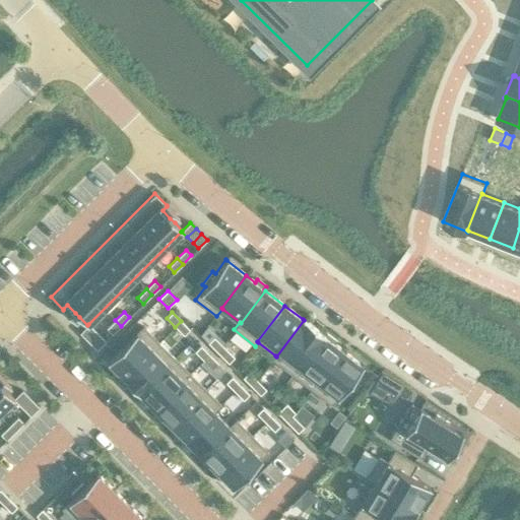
[(272,360),(293,375),(323,335),(303,319),(304,320),(276,356),(275,355),(272,360)]
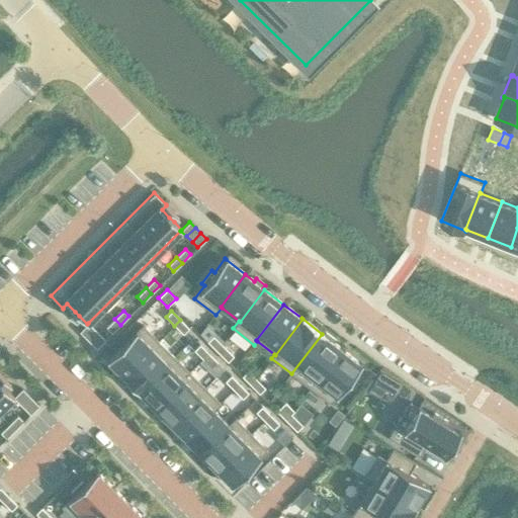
[(106,327),(111,333),(120,325),(114,319),(106,327)]
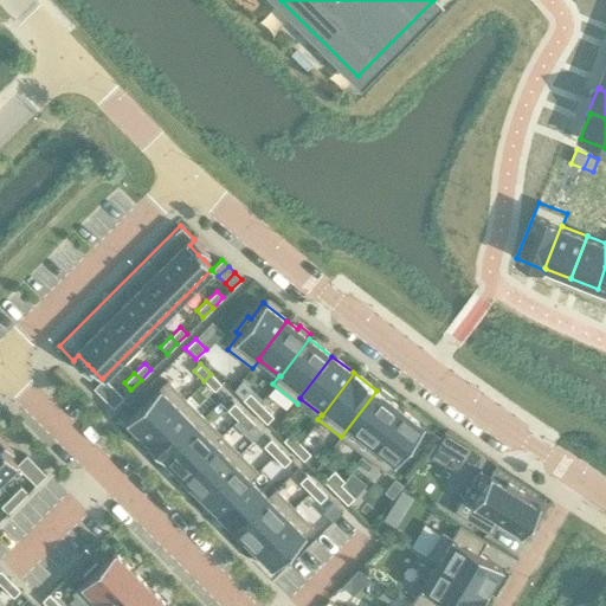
[(204,381),(213,391),(220,384),(211,374),(204,381)]
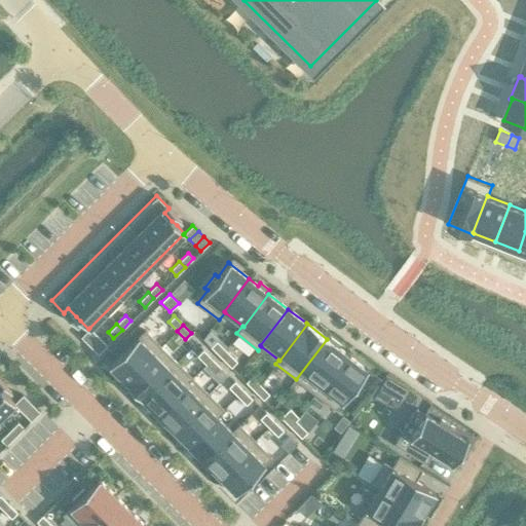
[(80,337),(86,342),(95,334),(89,328),(88,329),(80,337)]
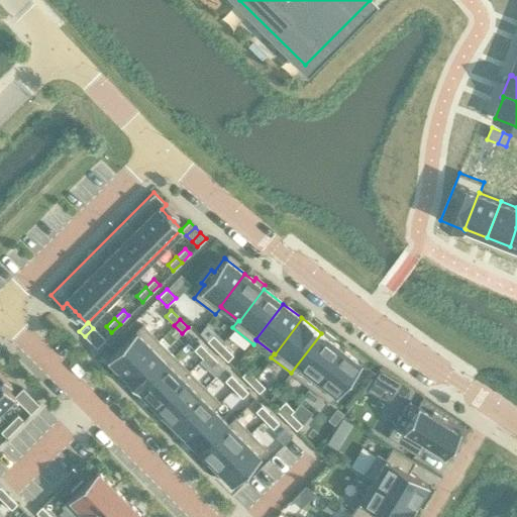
[(121,376),(122,377),(158,340),(141,324),(106,359),(107,360),(121,375),(121,376)]
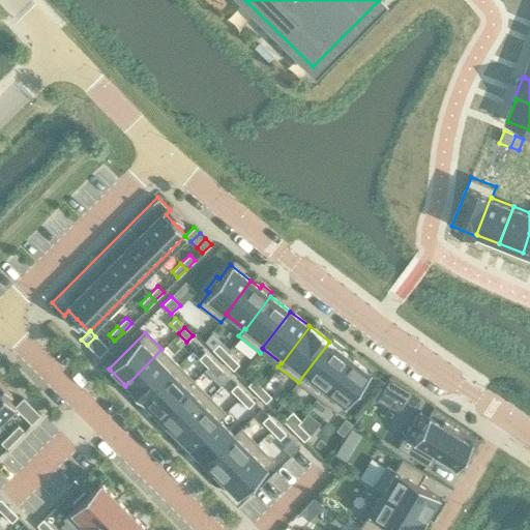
[(101,342),(95,336),(87,345),(92,351),(101,342)]
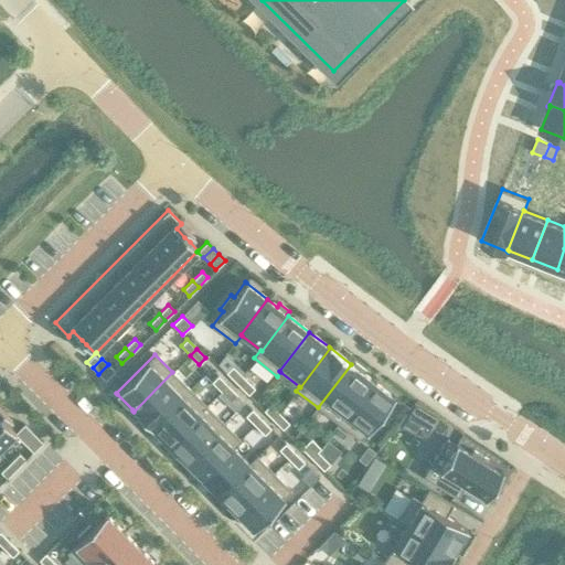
[(318,407),(339,424),(372,381),(362,373),(365,370),(355,362),(352,365),(352,364),(351,364),(318,407)]
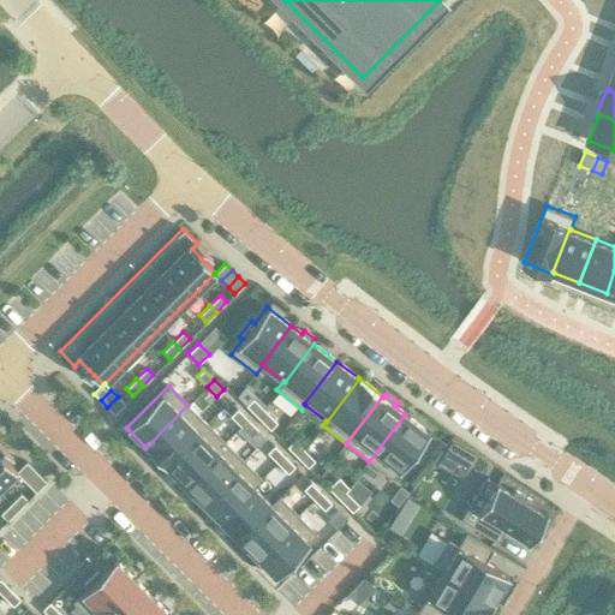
[(125,404),(118,396),(107,407),(114,415),(125,404)]
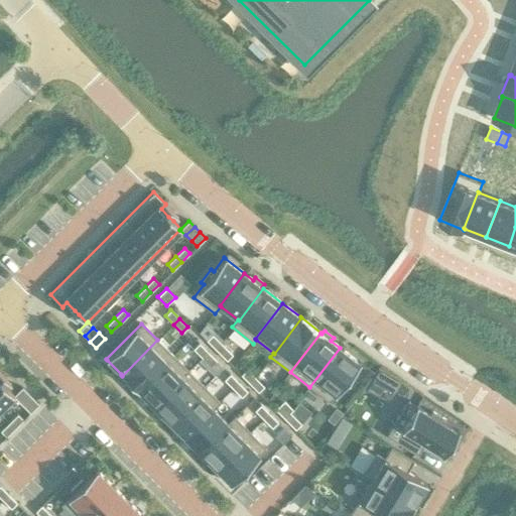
[(212,335),(207,341),(215,349),(221,343),(212,335)]
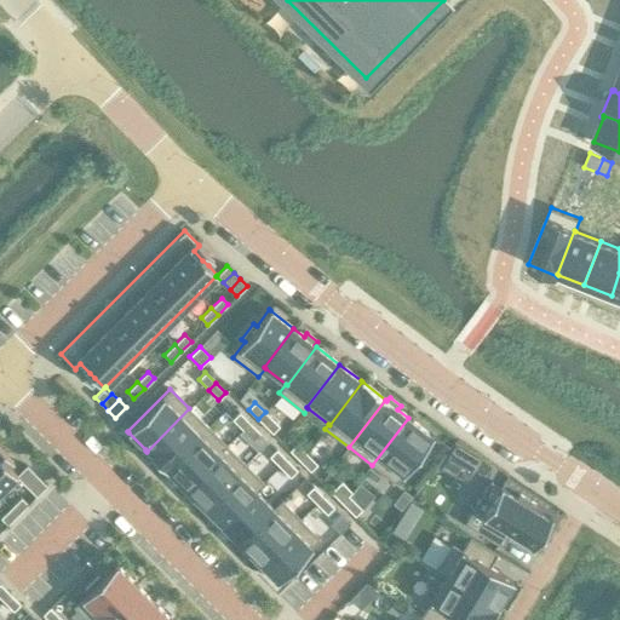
[(147,452),(165,470),(208,428),(189,408),(147,452)]
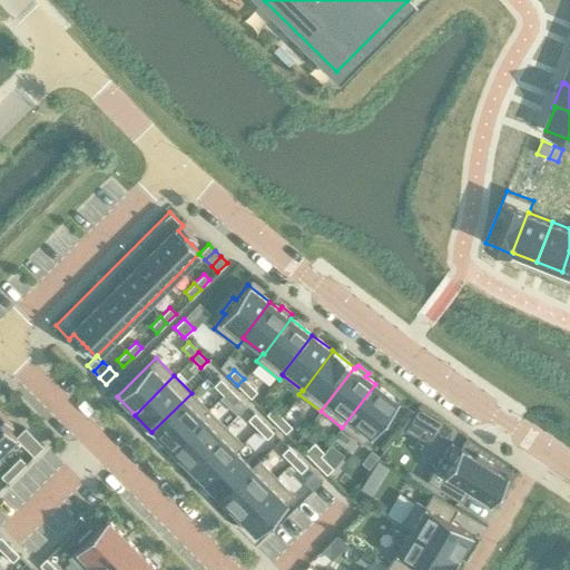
[(237,385),(247,395),(253,389),(244,379),(237,385)]
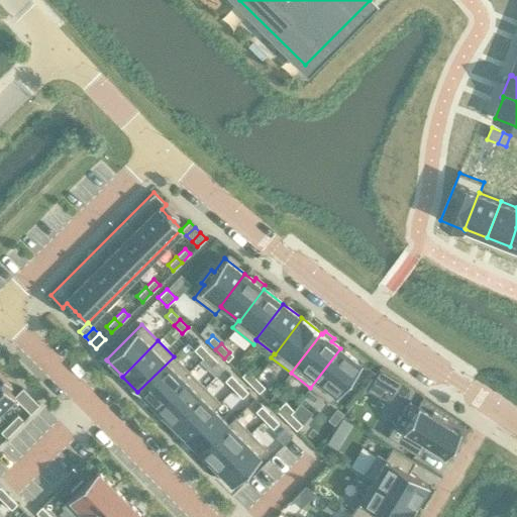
[(193,349),(202,358),(208,352),(199,344),(193,349)]
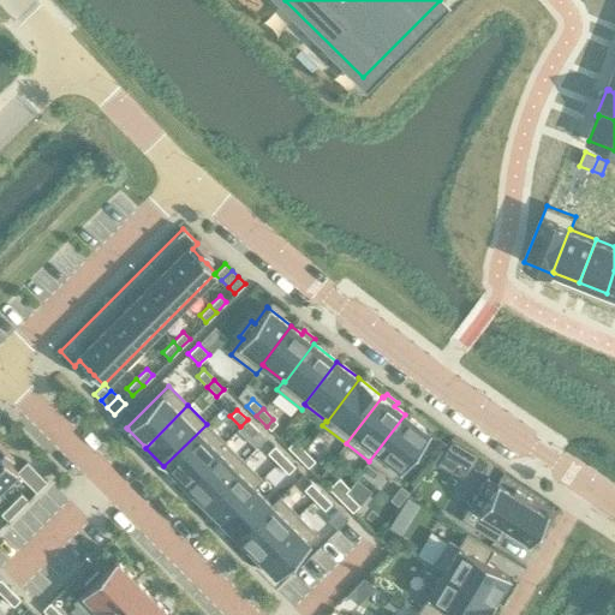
[(428,431),(405,415),(369,461),(393,481),(405,464),(408,467),(419,452),(417,449),(429,433),(428,431)]
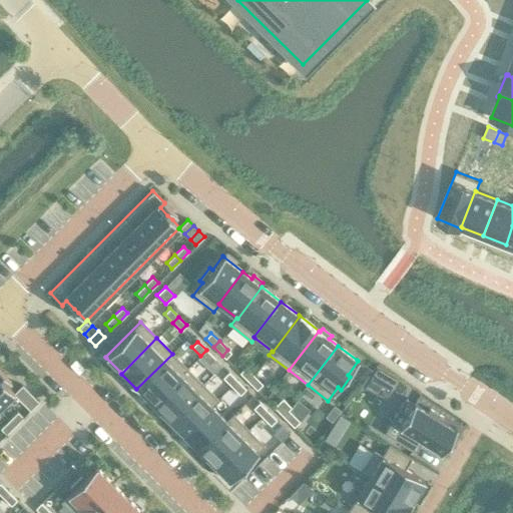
[(200,356),(208,365),(214,359),(206,350),(200,356)]
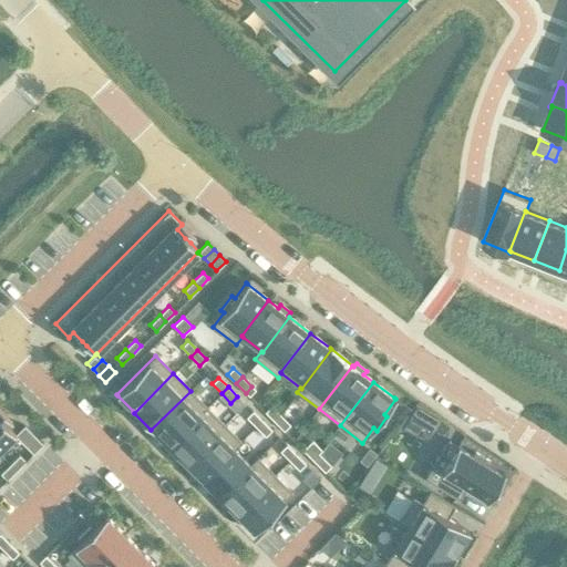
[(152,430),(168,446),(207,408),(191,391),(151,430),(152,431),(152,430)]
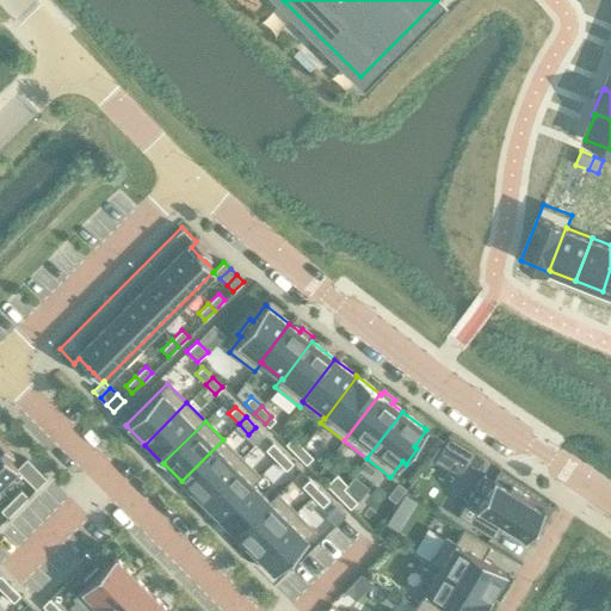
[(292,437),(285,444),(295,454),(302,448),(292,437)]
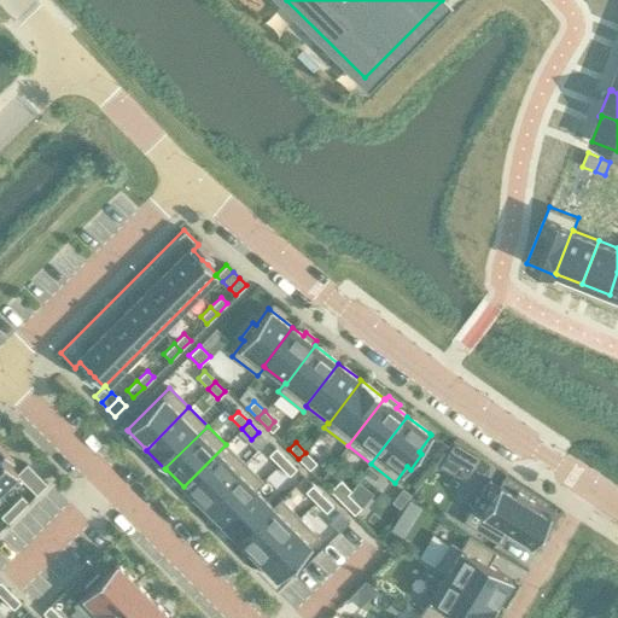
[(184,487),(202,505),(244,462),(226,444),(184,487)]
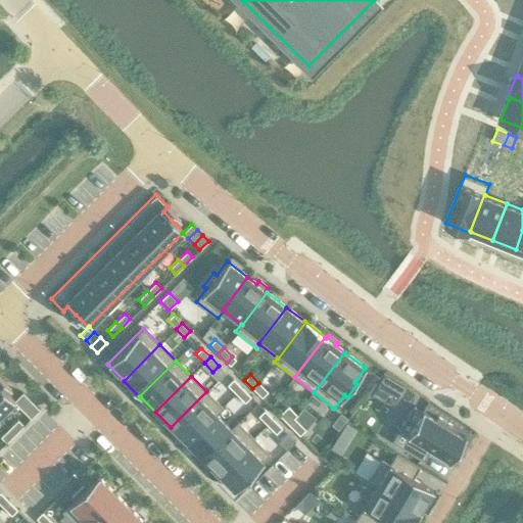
[(227,385),(235,394),(241,388),(233,379),(227,385)]
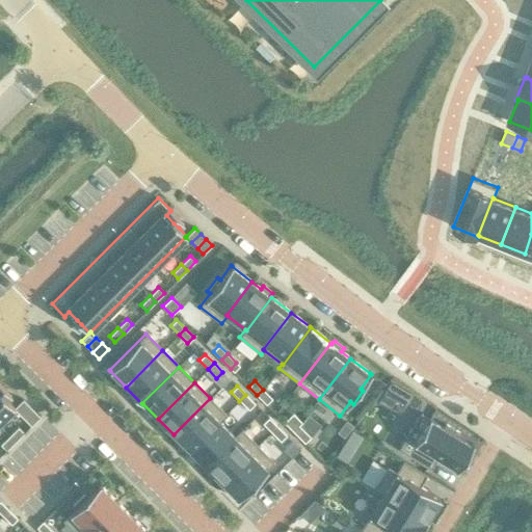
[(257,395),(266,404),(272,398),(263,390),(257,395)]
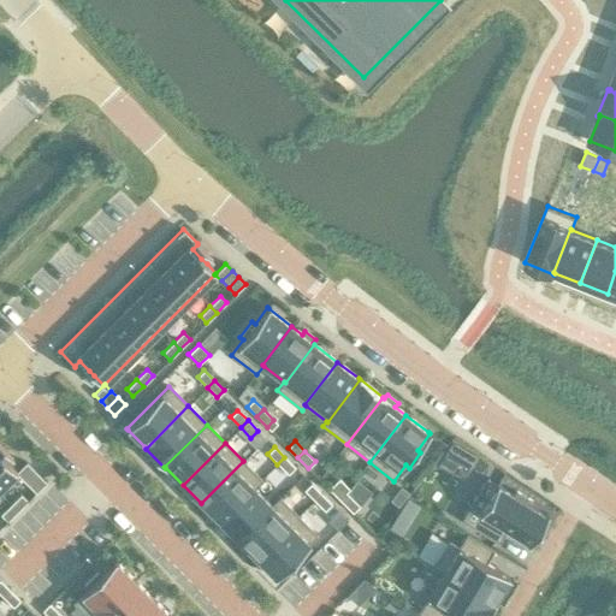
[(0,487),(16,473),(17,472),(0,455),(0,487)]
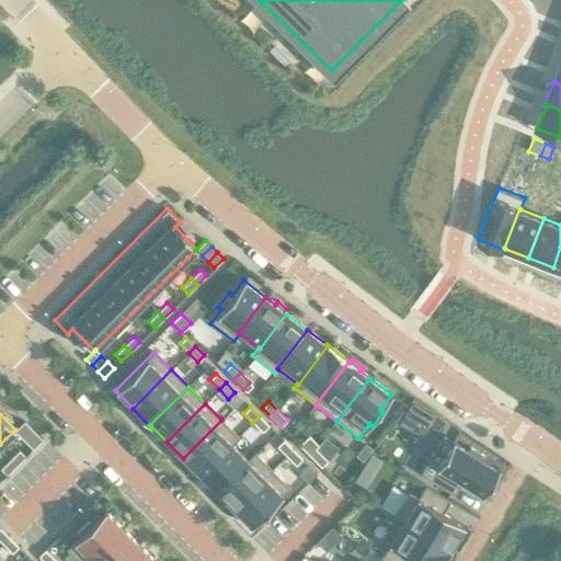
[(252,423),(262,432),(268,425),(259,416),(252,423)]
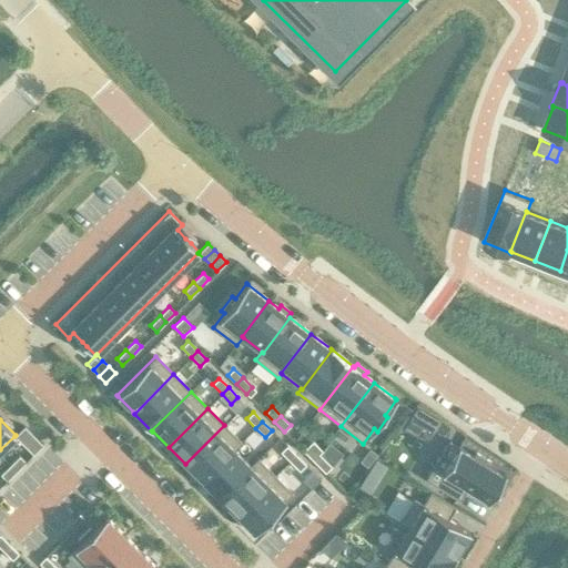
[(185,464),(202,480),(234,449),(235,450),(242,443),(224,425),(185,464)]
